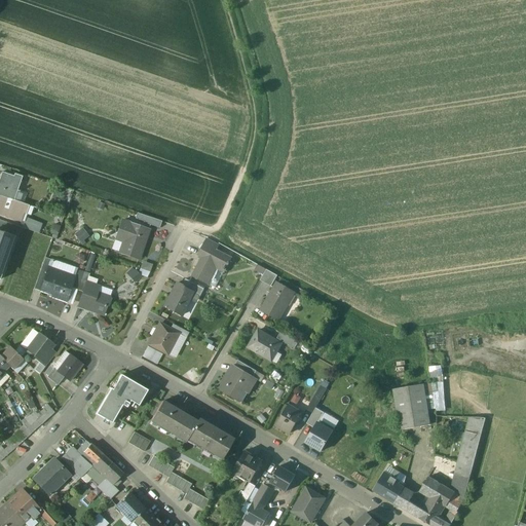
[(21,179),(1,173),(0,176),(0,195),(13,200),(21,179)]
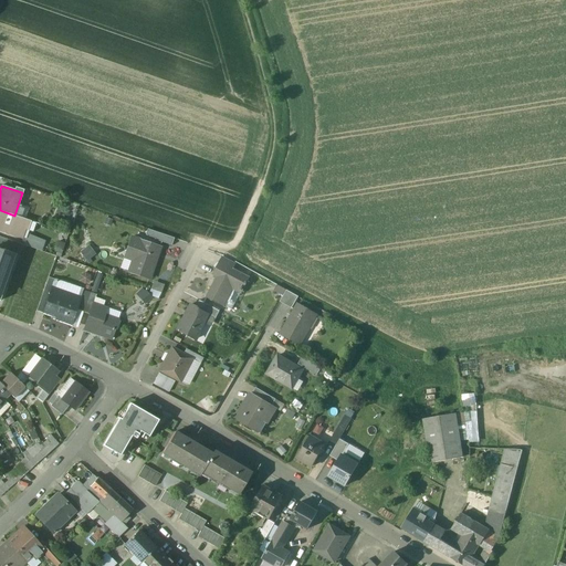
[(14,216),(0,210),(0,230),(21,238),(24,229),(23,229),(27,220),(14,216)]
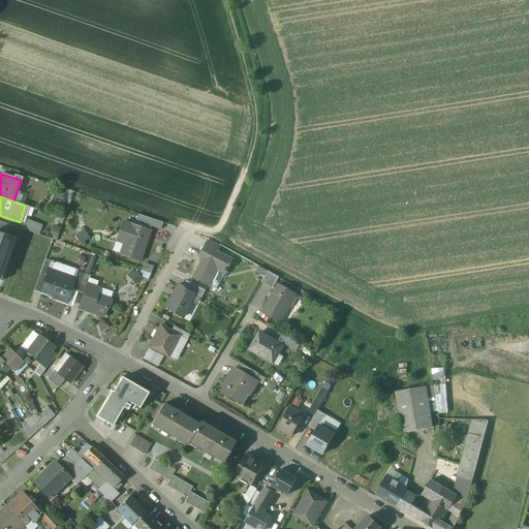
[(162,222),(147,217),(145,223),(152,226),(151,226),(160,229),(162,222)]
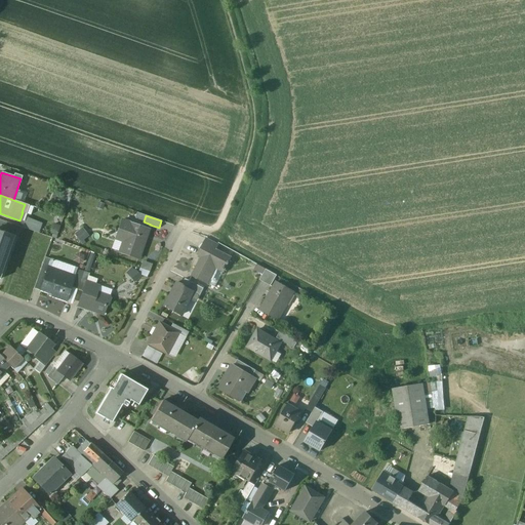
[(37,226),(24,220),(22,228),(35,232),(37,226)]
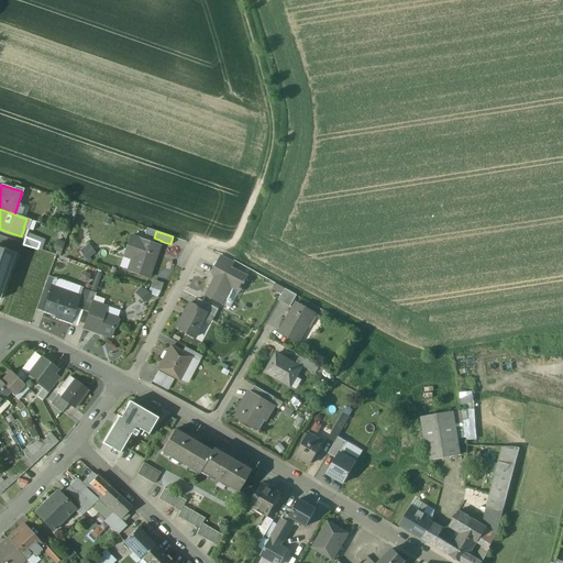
[(158,246),(130,236),(127,249),(135,252),(129,271),(147,277),(158,246)]
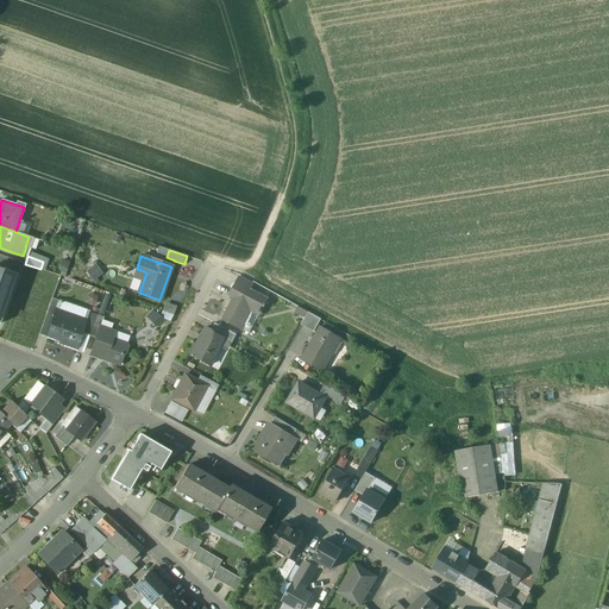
[(96,263),(87,270),(94,280),(104,272),(96,263)]
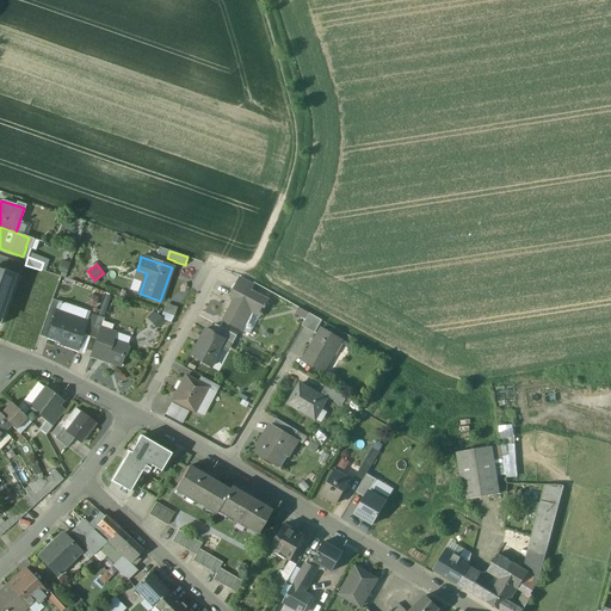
[(0,318),(16,277),(0,271),(0,318)]
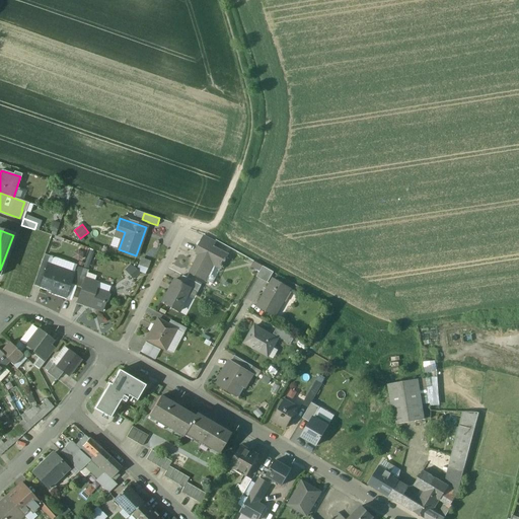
[(215,241),(205,235),(196,251),(200,253),(190,273),(205,281),(209,274),(206,273),(212,261),(222,266),(228,255),(213,246),(215,241)]
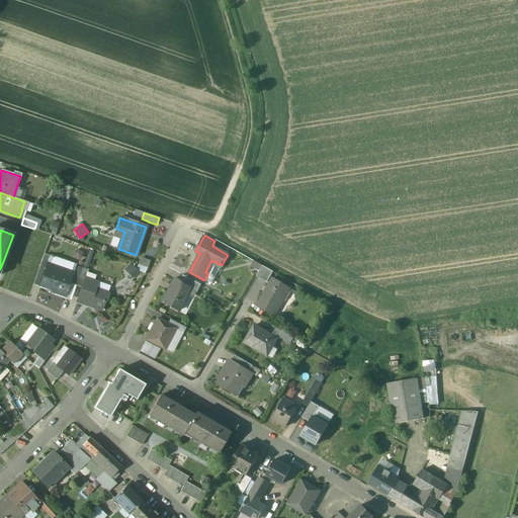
[(142,257),(138,270),(146,273),(150,260),(142,257)]
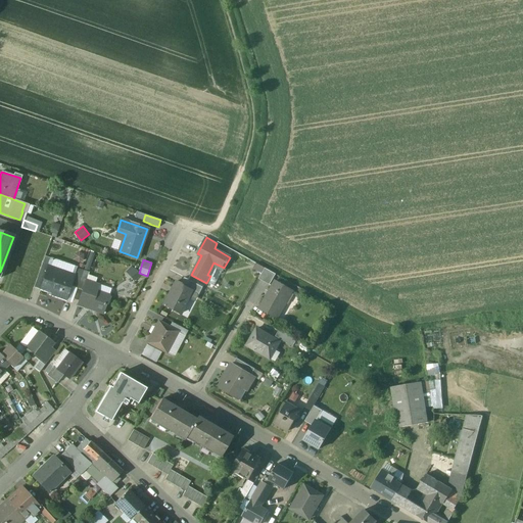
[(133,266),(127,271),(134,279),(140,274),(133,266)]
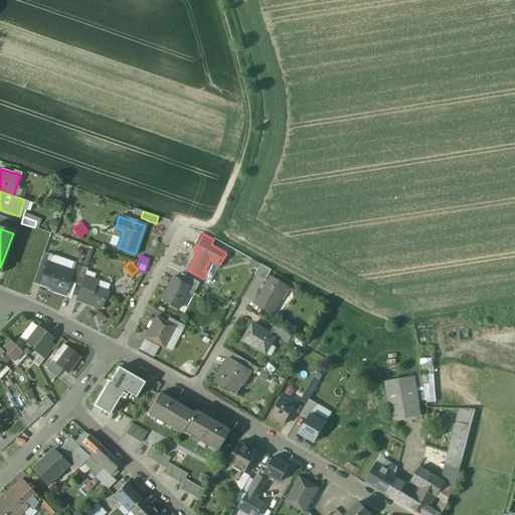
[(272,270),(262,264),(259,270),(254,275),(266,281),(272,270)]
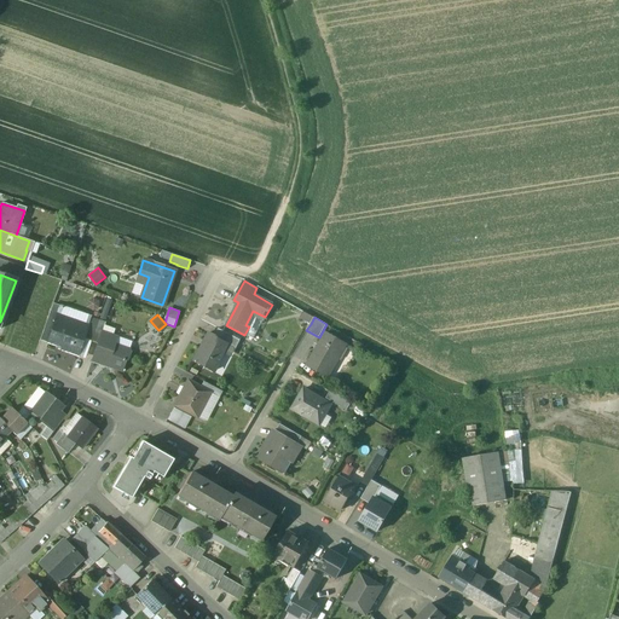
[(86,329),(56,319),(48,343),(63,348),(63,351),(79,356),(84,340),(87,330),(86,329)]
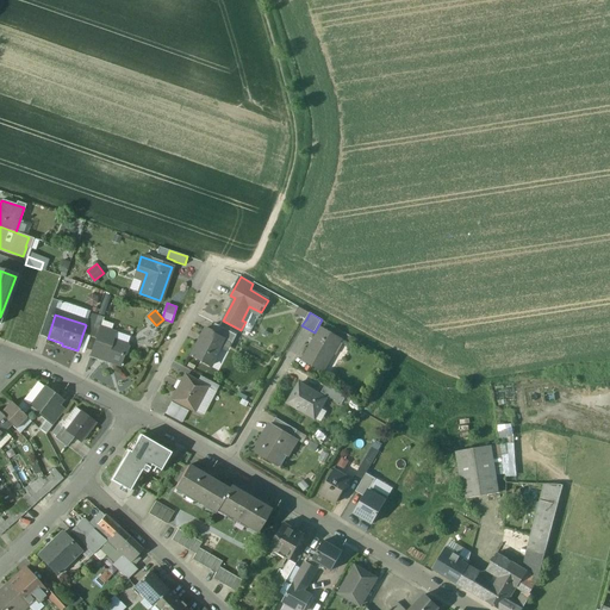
[(95,318),(88,316),(85,324),(86,325),(82,335),(89,337),(95,318)]
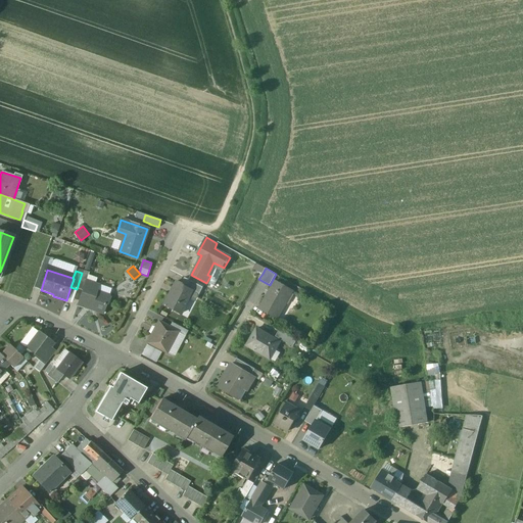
[(89,276),(82,273),(77,289),(83,291),(86,281),(87,281),(89,276)]
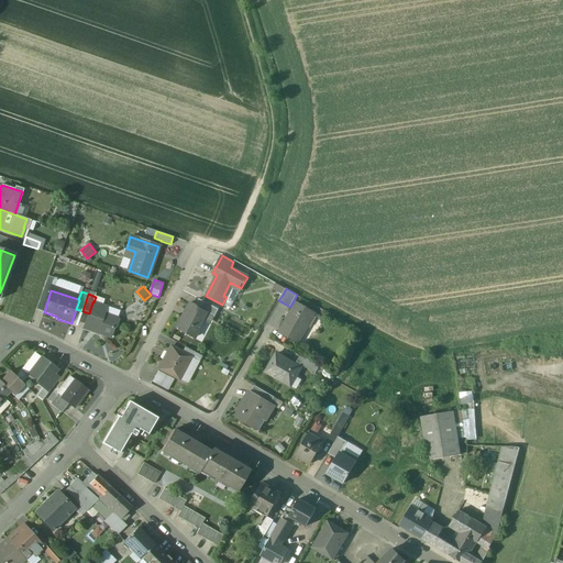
[(219,309),(199,299),(195,307),(207,313),(214,318),(219,309)]
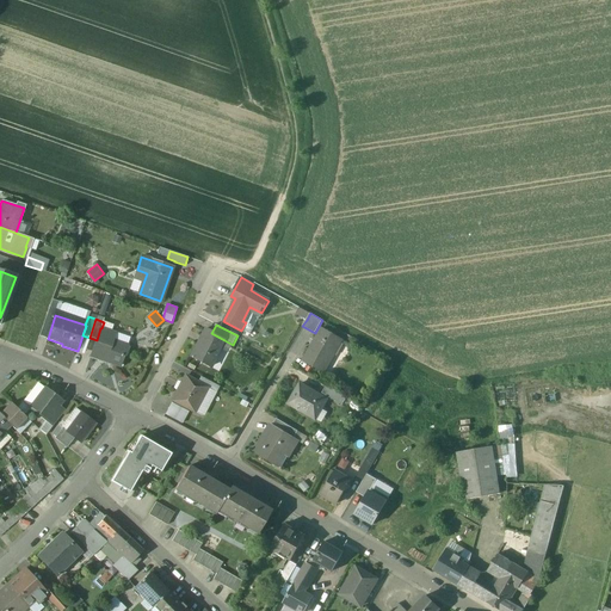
[(102,328),(100,328),(97,340),(91,356),(119,366),(127,346),(113,341),(116,334),(102,328)]
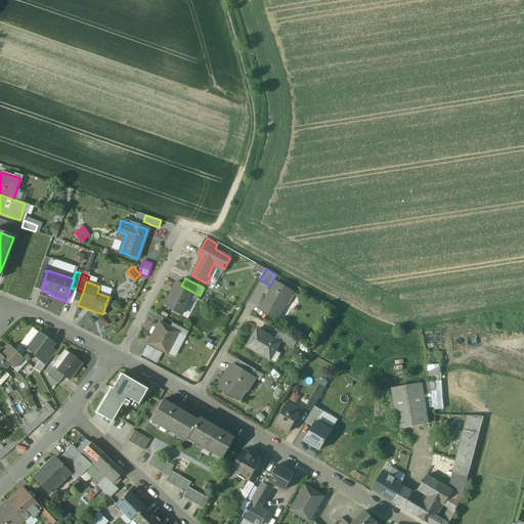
[(294,292),(276,281),(260,309),(278,319),(294,292)]
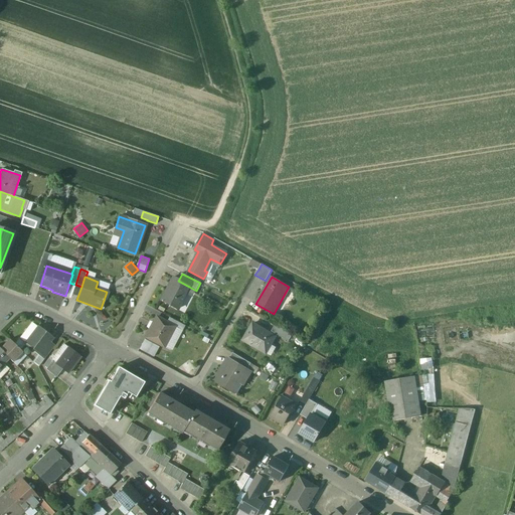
[(178,281),(172,278),(161,300),(178,309),(189,287),(178,281)]
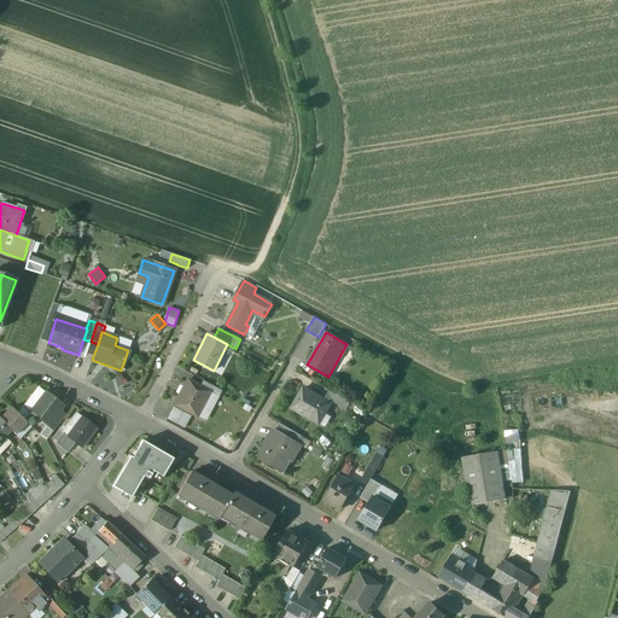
[(217,389),(203,380),(199,388),(210,392),(209,394),(214,396),(217,389)]
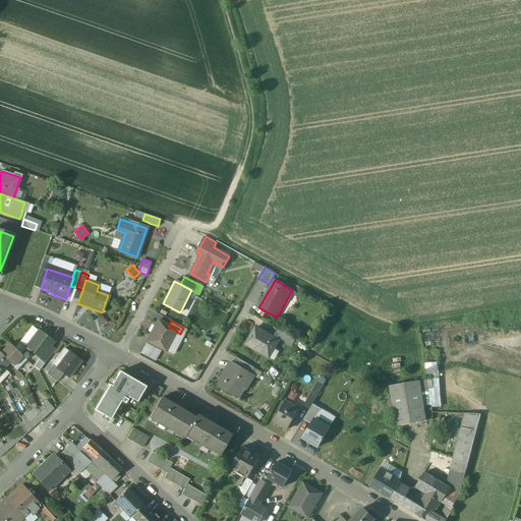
[(168,327),(158,322),(148,342),(166,351),(176,332),(177,331),(168,327)]
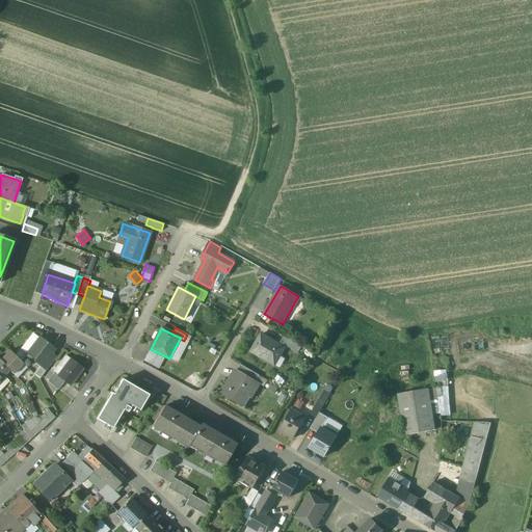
[(285,348),(261,335),(251,351),(275,366),(285,348)]
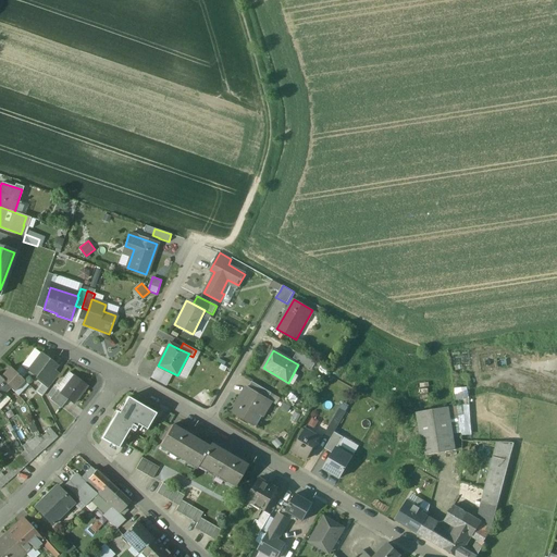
[(317,362),(298,351),(294,359),(312,370),(317,362)]
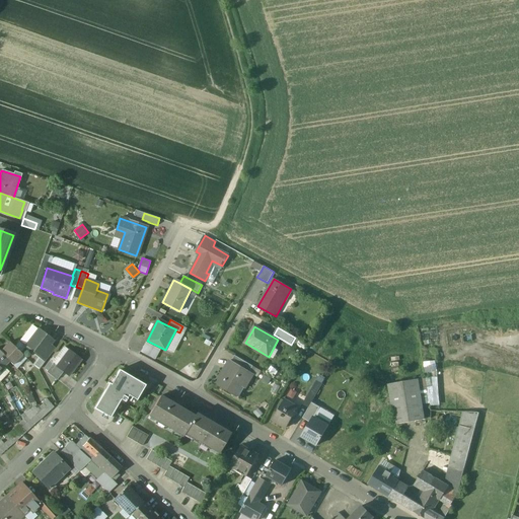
[(39,330),(25,347),(40,358),(50,346),(53,342),(39,330)]
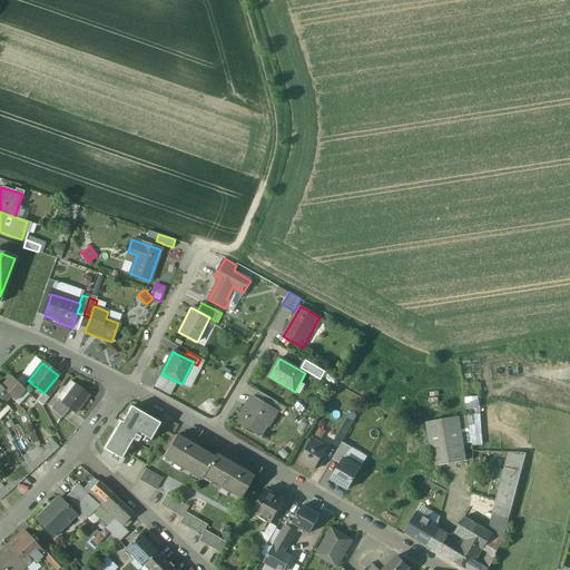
[(1,387),(0,387),(10,396),(10,397),(13,400),(23,390),(11,376),(1,387)]
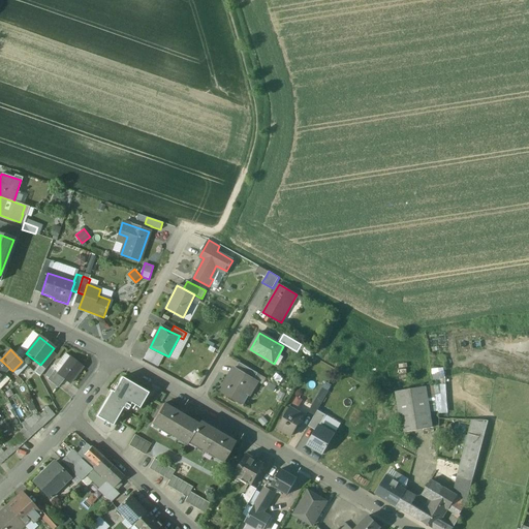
[(163,356),(149,349),(143,359),(157,367),(163,356)]
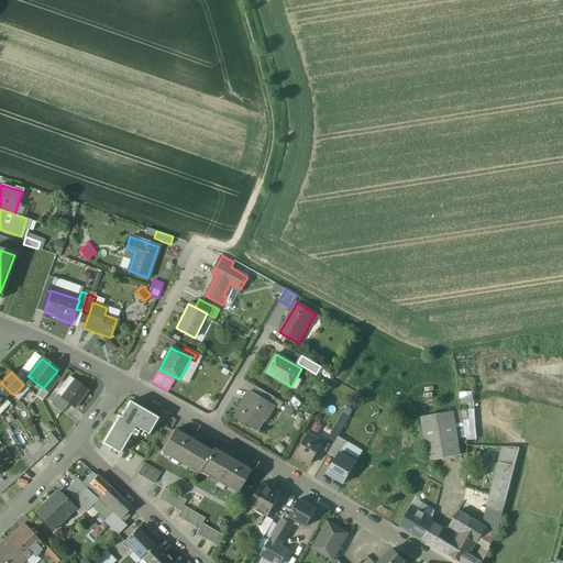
[(54,375),(43,388),(48,393),(58,379),(54,375)]
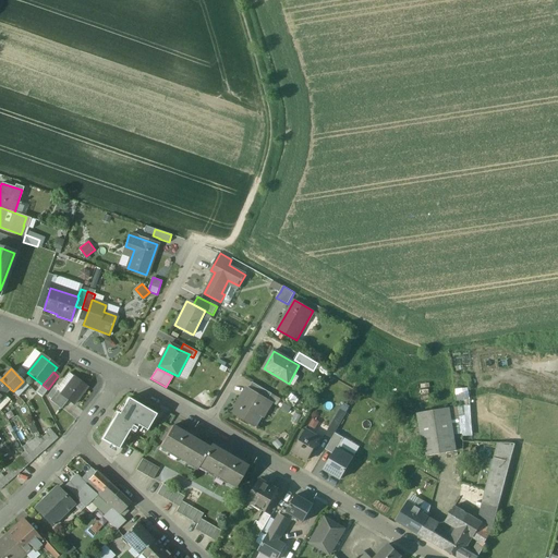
[(60,393),(68,400),(73,404),(86,386),(73,376),(60,393)]
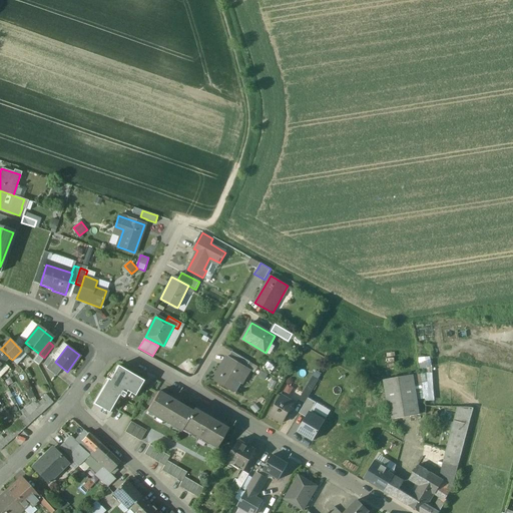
[(1,349),(0,348),(0,365),(8,357),(9,358),(9,357),(0,349),(1,349)]
